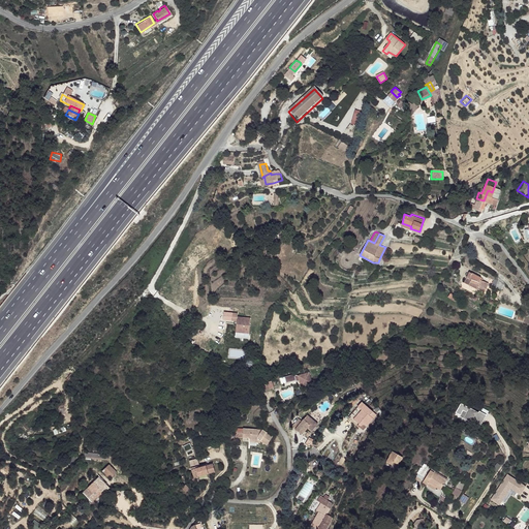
[(504,280),(493,276),(492,283),(502,286),(504,280)]
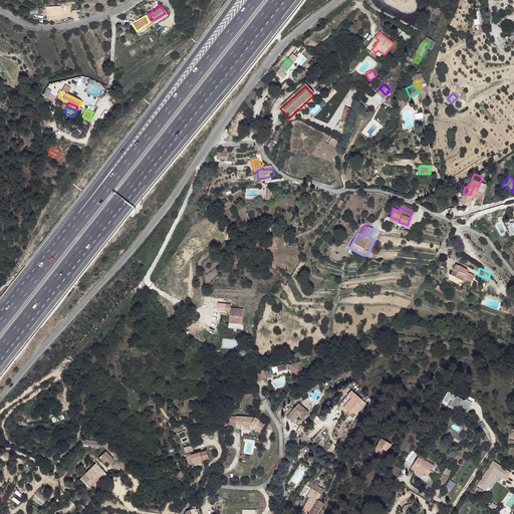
[(474,273),(466,271),(466,272),(454,269),(451,274),(463,279),(464,276),(468,277),(472,278),(474,273)]
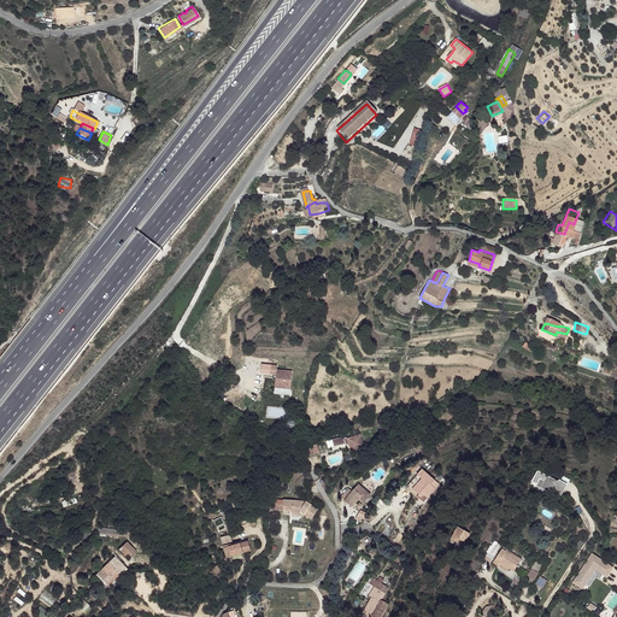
[(282,360),(276,359),(275,374),(281,374),(278,387),(294,389),(297,371),(281,369),(282,360)]
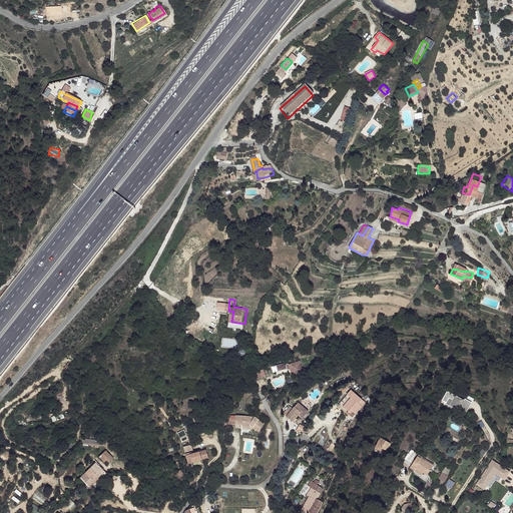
[(277,365),(278,371),(290,368),(292,376),(304,373),(300,360),(277,365)]
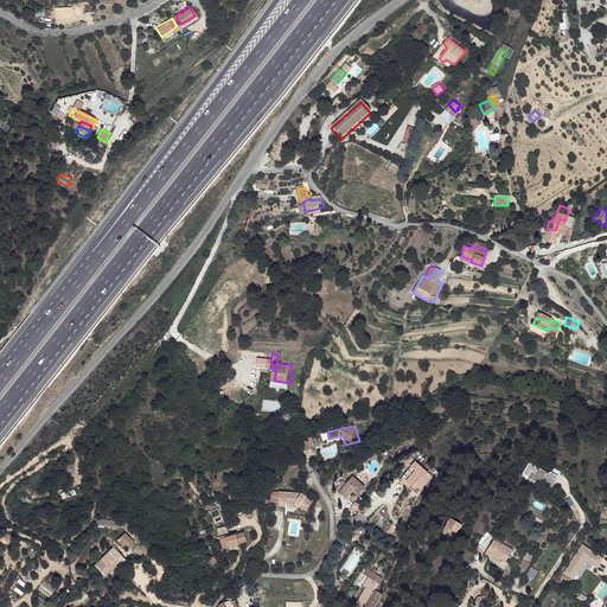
[(302,448),(314,443),(312,435),(300,440),(302,448)]
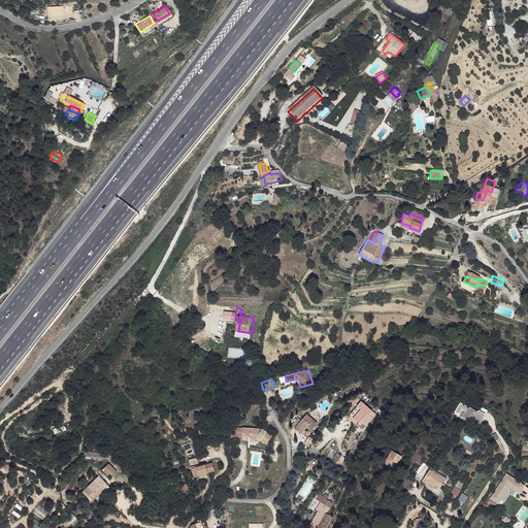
[(364,400),(362,398),(350,414),(353,417),(354,416),(363,405),(361,403),(364,400)]
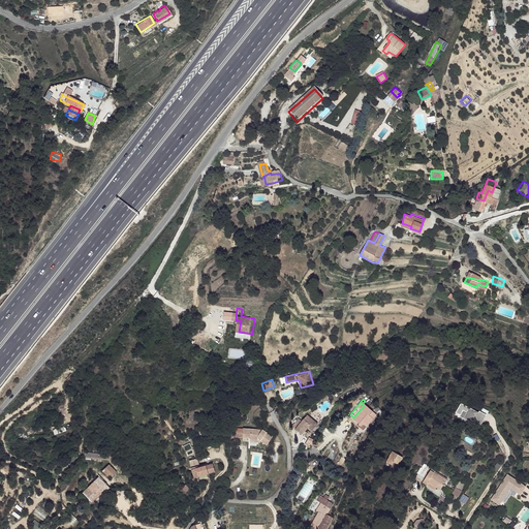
[(374,408),(365,401),(362,404),(364,406),(354,416),(360,421),(363,423),(365,421),(368,423),(375,415),(371,412),(374,408)]
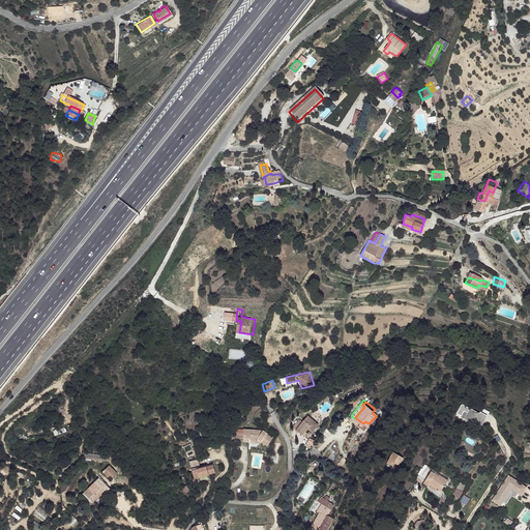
[(381,405),(378,407),(384,415),(387,412),(381,405)]
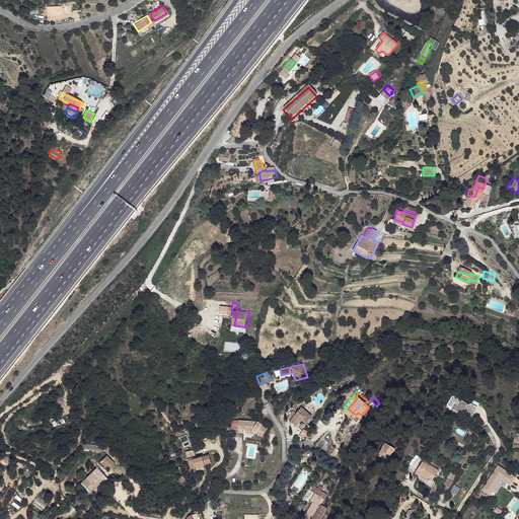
[(455,399),(451,397),(447,403),(455,408),(454,410),(464,415),(465,413),(470,416),(474,406),(457,396),(455,399)]
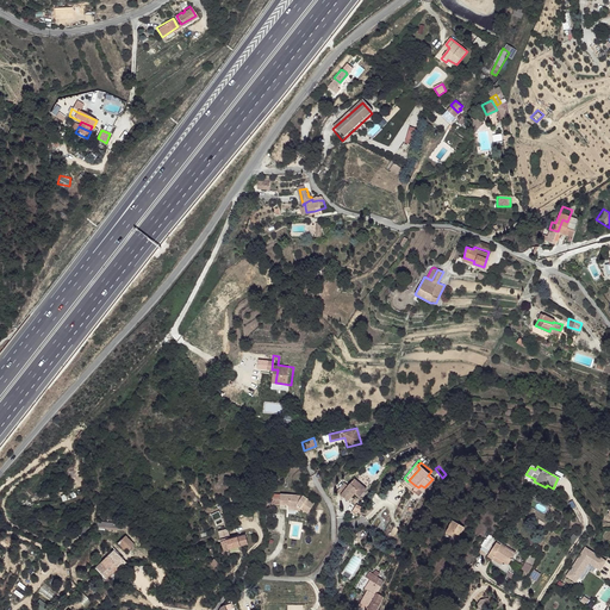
[(344,483),(337,491),(348,499),(356,491),(360,495),(367,487),(356,478),(352,483),(349,485),(344,483)]
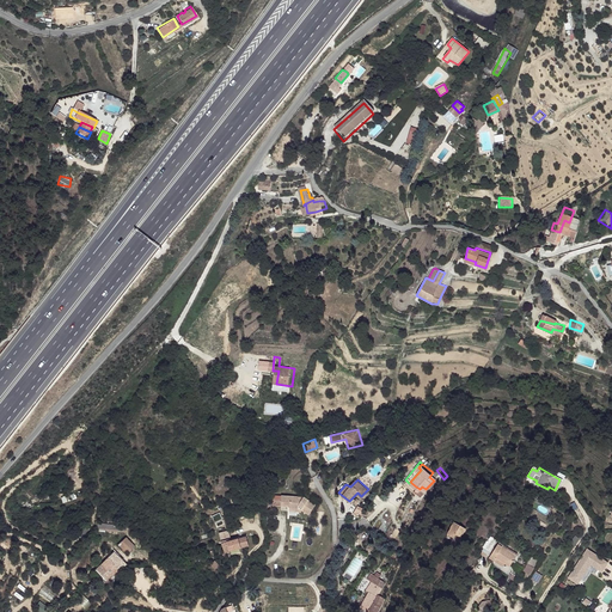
[(304,495),(282,493),(281,503),(291,505),(291,506),(299,507),(299,505),(303,506),(301,508),(301,510),(310,513),(316,503),(304,495)]
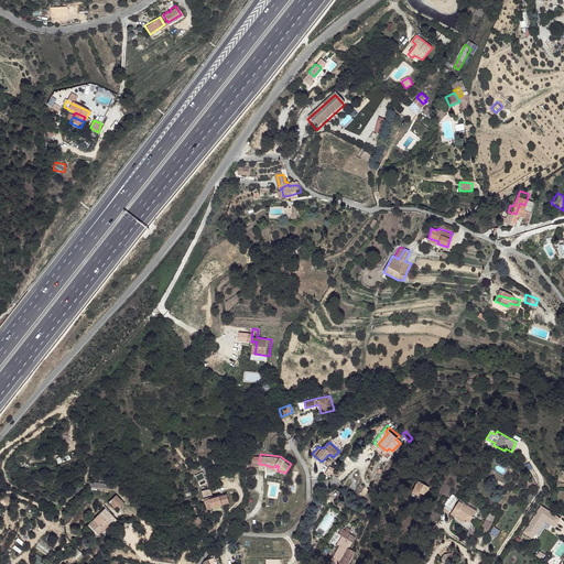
[(433,488),(422,480),(413,495),(420,499),(423,492),(424,494),(430,492),(433,488)]
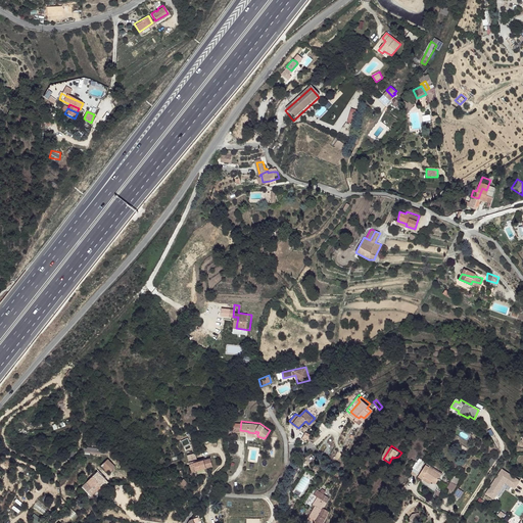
[(187,454),(191,471),(212,466),(210,457),(197,460),(195,453),(187,454)]
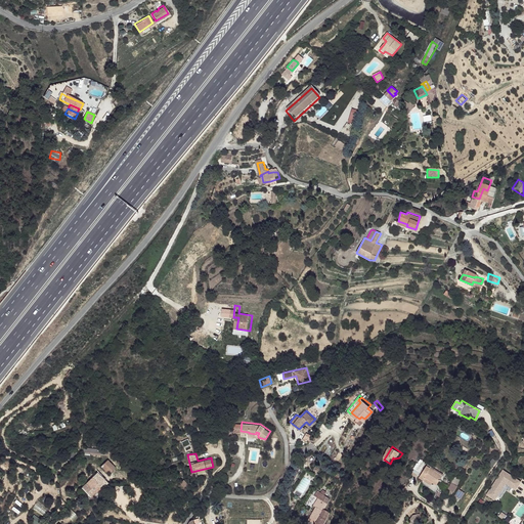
[(107,460),(101,466),(108,474),(114,470),(115,468),(107,460)]
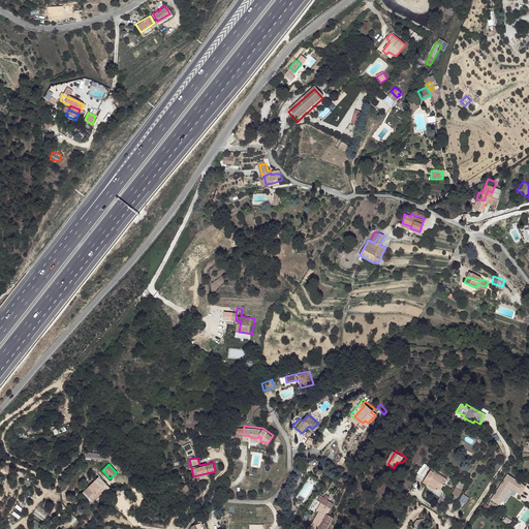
[(428,467),(425,464),(422,468),(419,468),(416,473),(422,475),(428,467)]
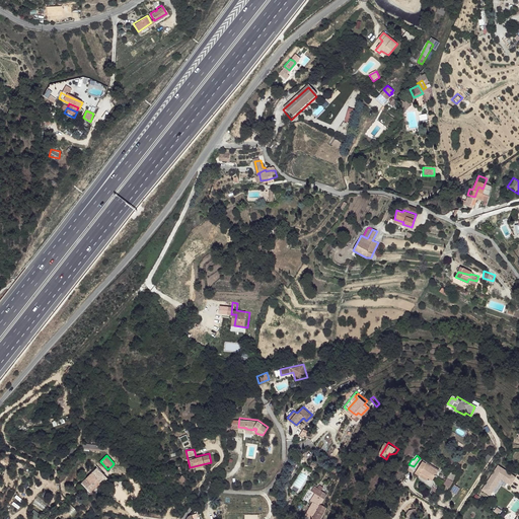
[(435,469),(424,463),(421,468),(418,472),(418,473),(426,477),(428,475),(432,477),(435,472),(435,469)]
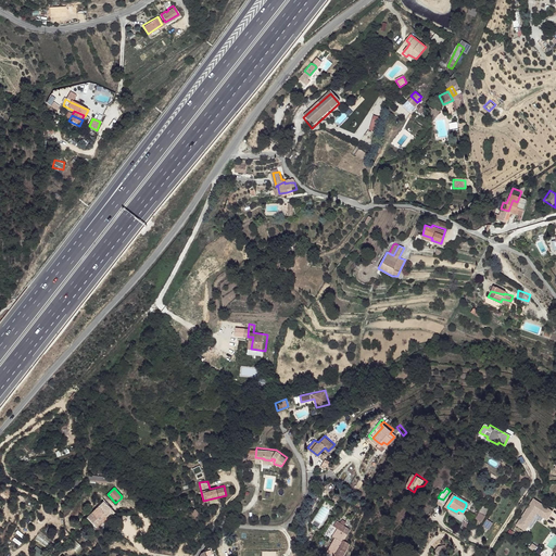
[(533,498),(528,507),(536,513),(546,519),(552,510),(533,498)]
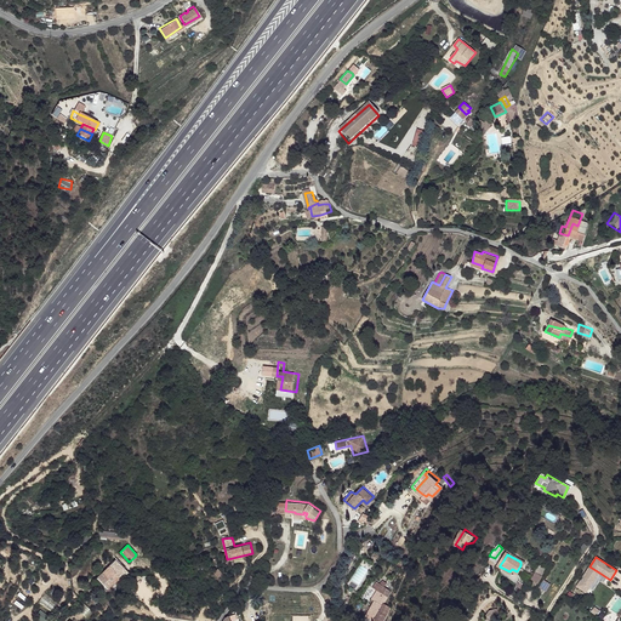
[(117,559),(95,580),(98,584),(101,582),(109,591),(129,573),(117,559)]
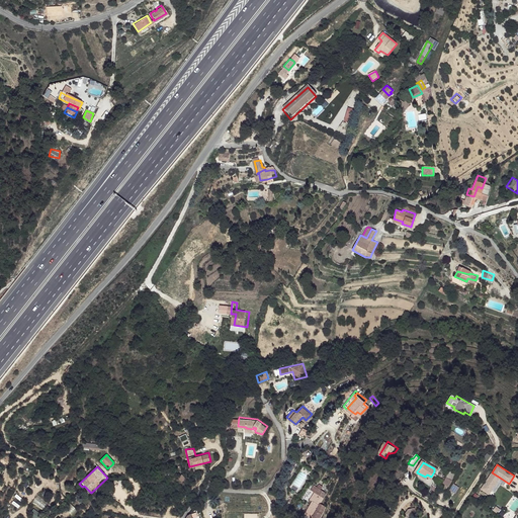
[(492,472),(489,477),(497,482),(500,478),(492,472)]
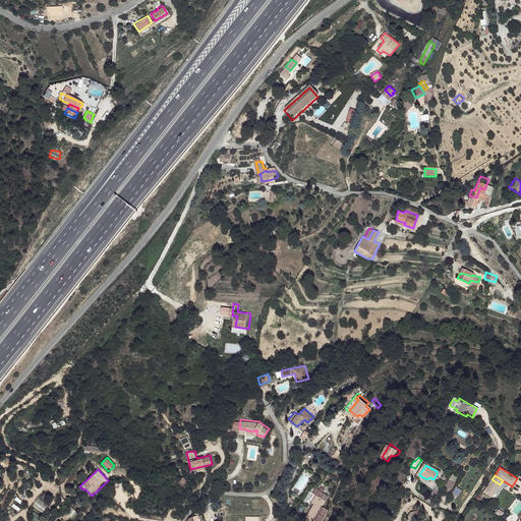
[(443,481),(439,479),(433,488),(438,490),(443,481)]
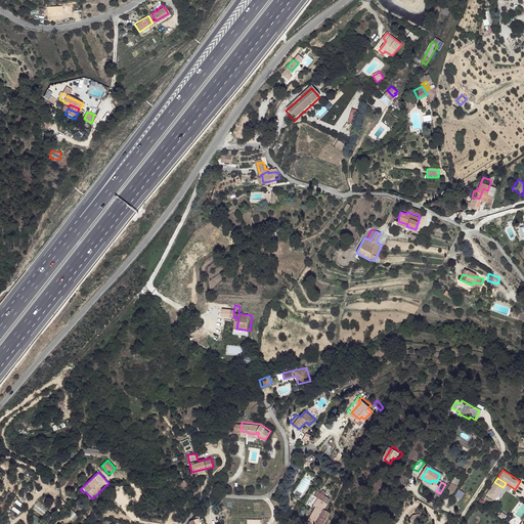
[(503,487),(494,482),(486,494),(494,499),(503,487)]
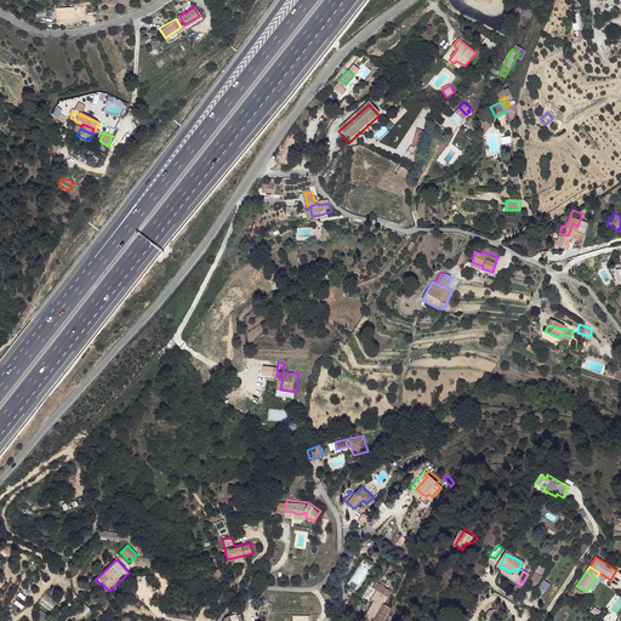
[(388,587),(386,586),(383,592),(385,592),(386,593),(381,604),(383,604),(377,616),(381,617),(382,619),(381,620),(392,620),(398,608),(392,604),(398,592),(392,588),(388,587)]
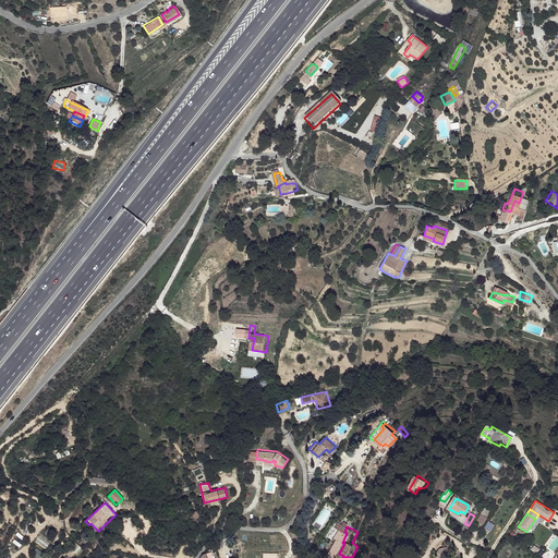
[(76,543),(71,547),(77,555),(83,549),(76,543)]
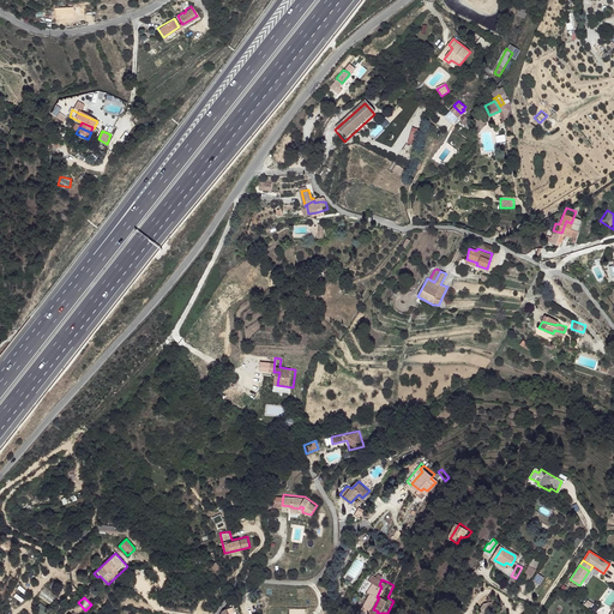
[(482,602),(483,613),(493,612),(492,601),(482,602)]
